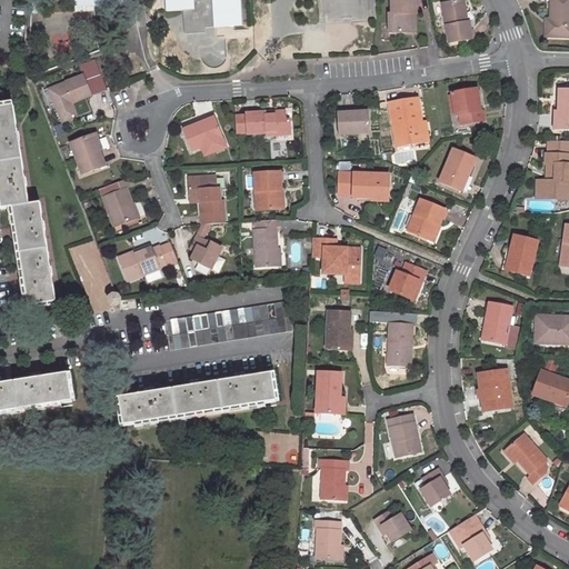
[(167,0),(168,10),(182,10),(193,9),(193,19),(212,18),(213,28),(233,26),(232,16),(238,16),(237,0),(167,0)]
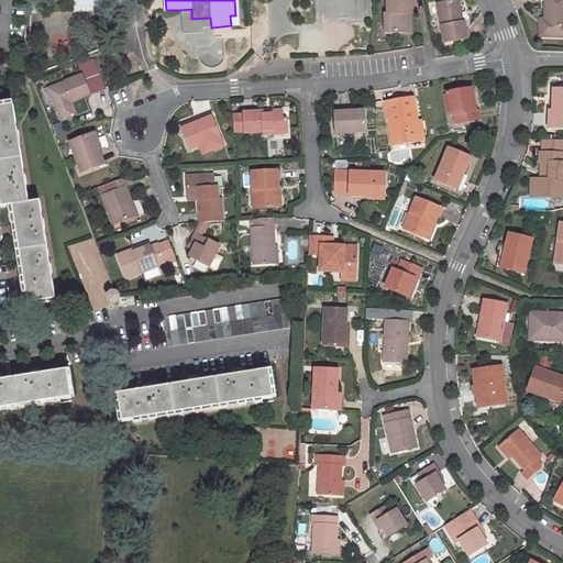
[(386,0),(387,13),(384,13),(385,34),(406,33),(405,13),(410,12),(409,0),(386,0)]
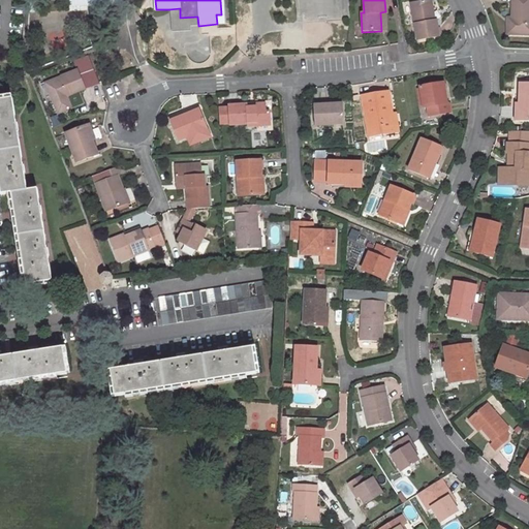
[(431,21),(427,0),(423,0),(409,2),(416,40),(438,36),(435,20),(431,21)]
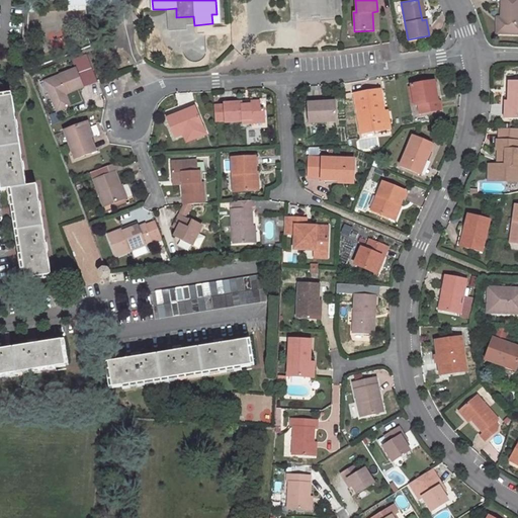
[(517,0),(500,0),(501,16),(500,33),(517,32),(517,0)]
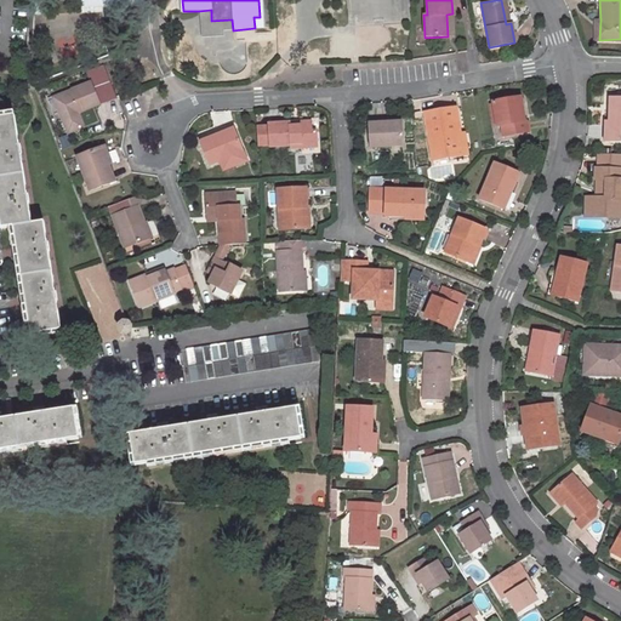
[(211,10),(199,11),(201,32),(233,30),(232,20),(211,21),(211,10)]
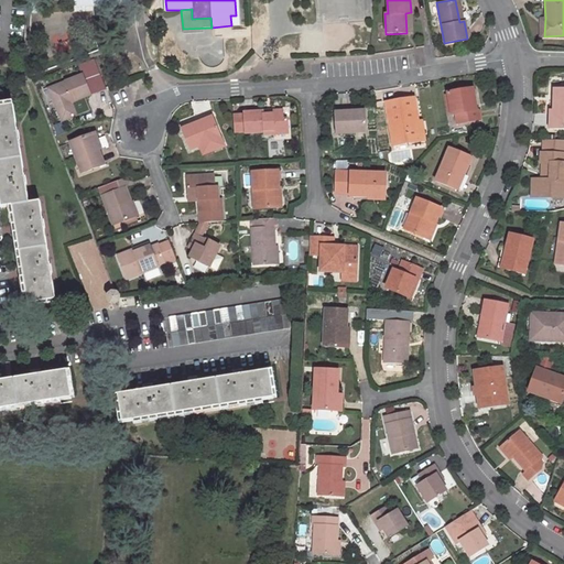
[(71,102),(90,95),(87,86),(82,75),(47,89),(47,90),(52,100),(61,121),(76,116),(71,102)]
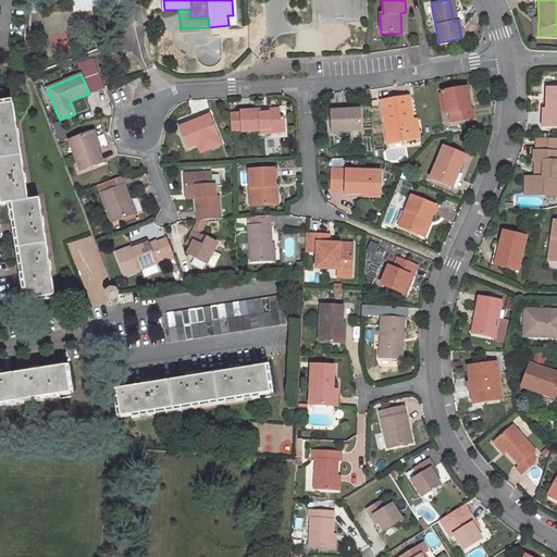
[(461,86),(440,89),(444,111),(448,110),(449,120),(472,116),(470,107),(466,107),(461,86)]
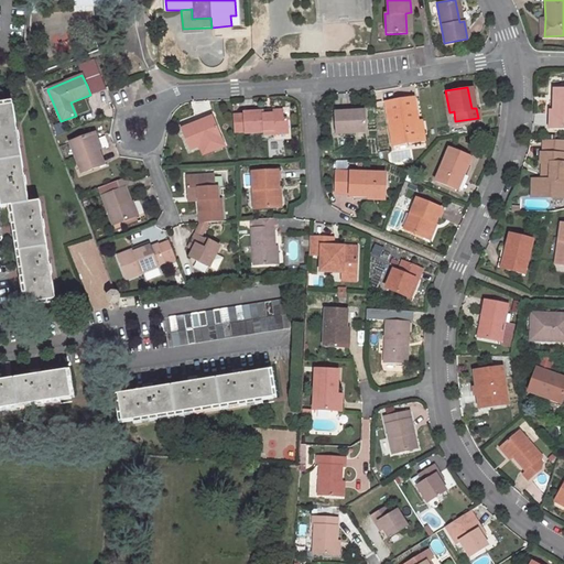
[(552,101),(552,111),(556,111),(555,129),(563,129),(563,89),(553,89),(552,101)]
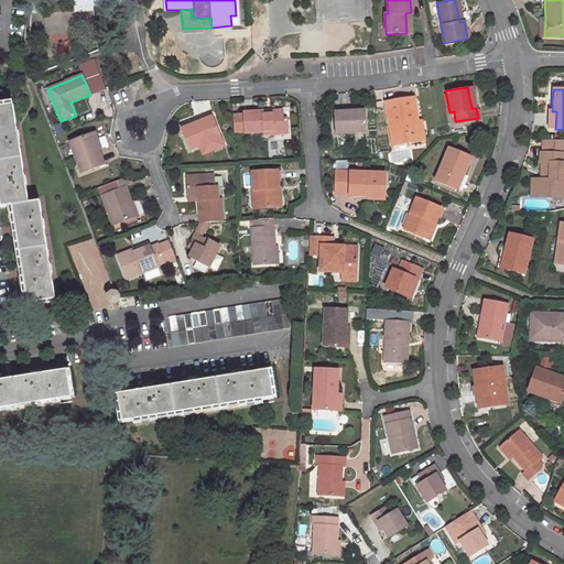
[(413,98),(386,102),(393,144),(420,140),(416,121),(413,98)]
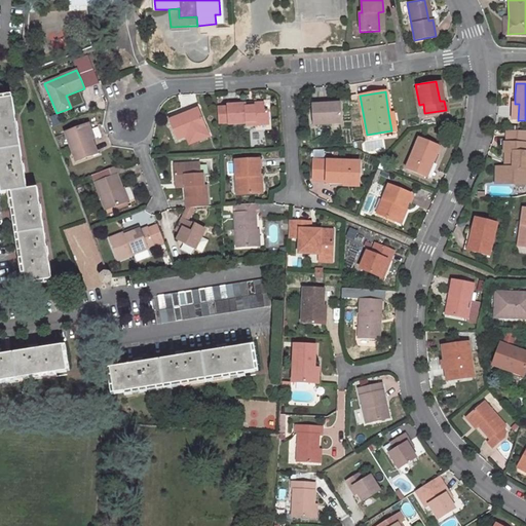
[(11,98),(0,99),(0,189),(1,193),(10,192),(26,284),(50,279),(36,188),(26,189),(11,98)]
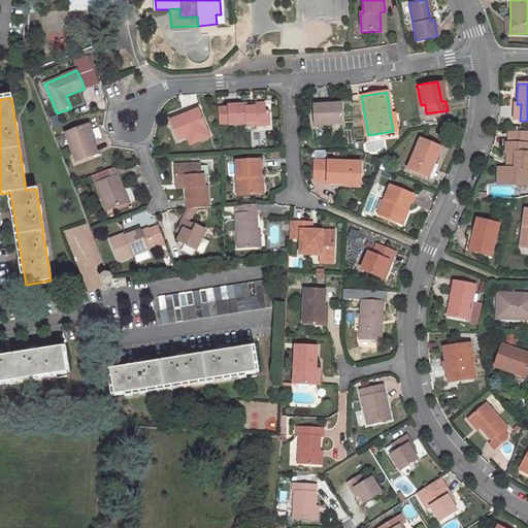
[(254,105),(246,106),(245,103),(244,103),(227,104),(227,106),(229,121),(229,124),(246,123),(246,125),(256,124),(256,120),(268,120),(267,109),(264,110),(264,101),(254,102),(253,102),(254,105)]
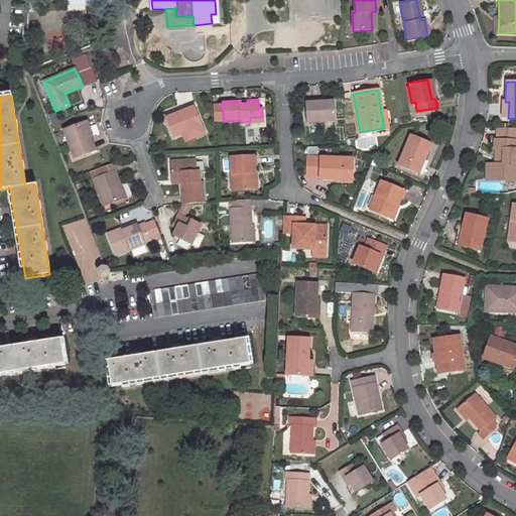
[(333,100),(316,101),(306,102),(307,121),(334,120),(333,100)]
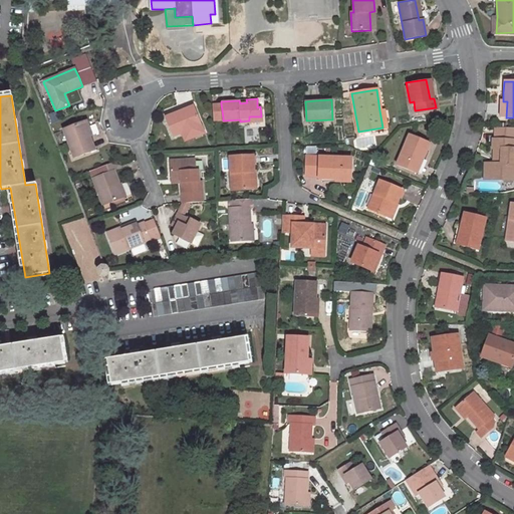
[(185,111),(194,107),(192,104),(192,102),(183,106),(185,111)]
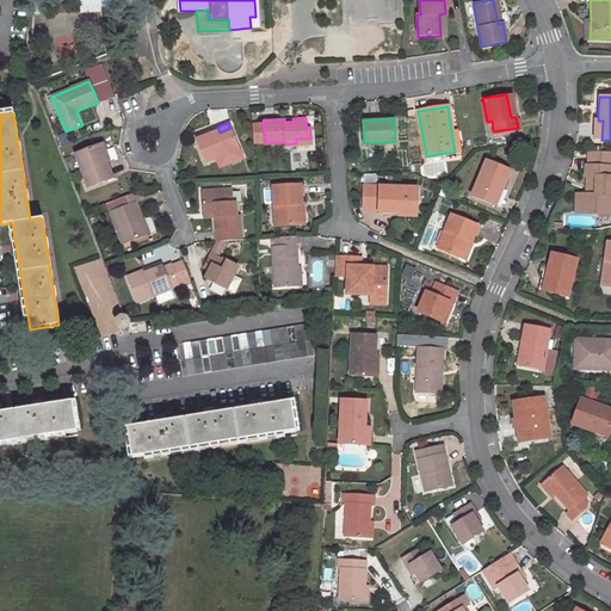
[(263,123),(253,123),(254,141),(265,140),(263,123)]
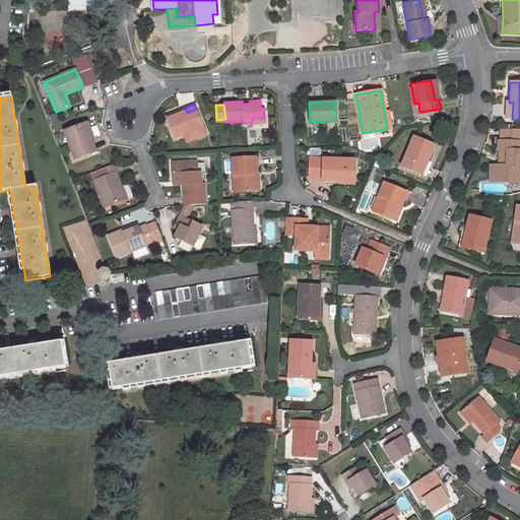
[(187,113),(185,108),(181,110),(181,111),(167,117),(176,136),(184,133),(186,139),(194,136),(195,138),(206,133),(196,109),(187,113)]
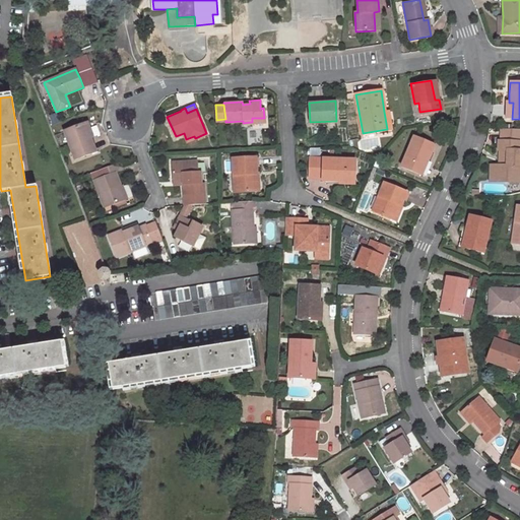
[(429,115),(415,117),(416,124),(430,122),(429,115)]
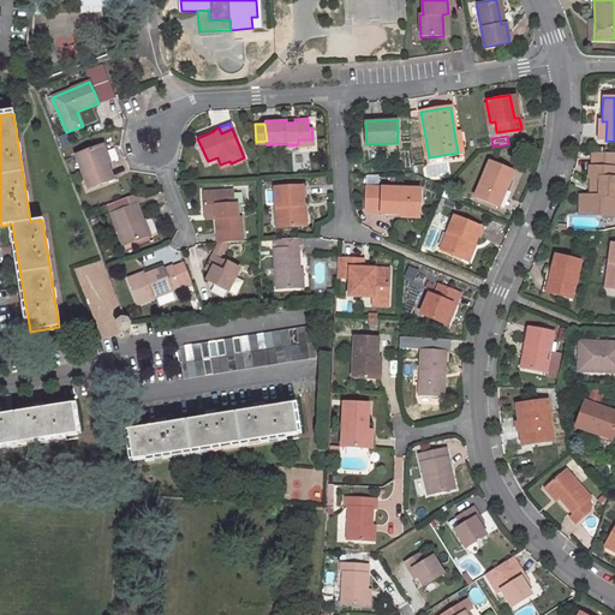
[(111,161),(105,144),(97,147),(103,163),(107,162),(111,161)]
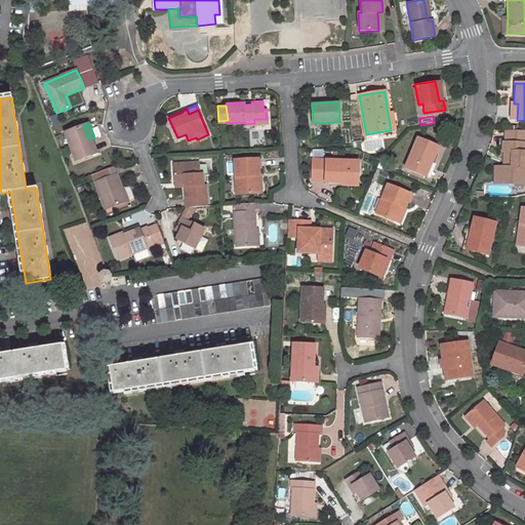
[(88,139),(83,125),(65,132),(75,161),(96,153),(91,138),(88,139)]
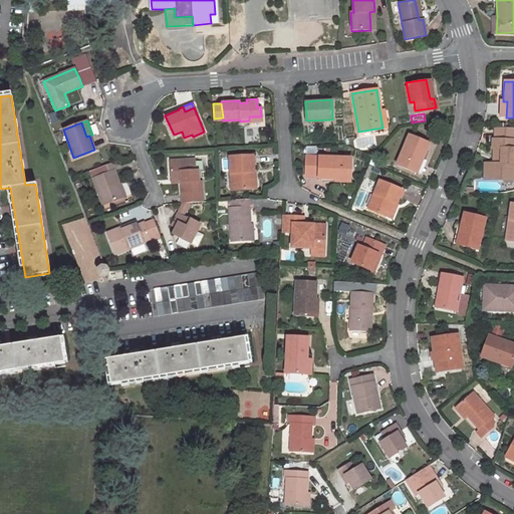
[(513,164),(513,126),(496,126),(496,139),(493,139),(492,149),(495,149),(494,163),(487,163),(486,178),(507,179),(508,164),(513,164)]
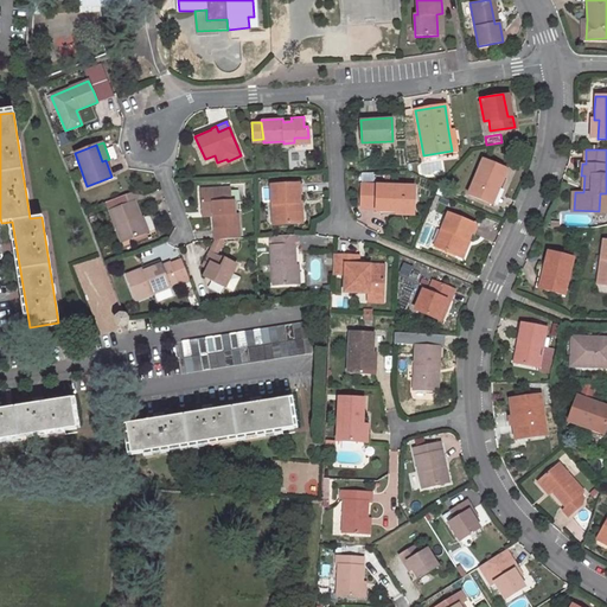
[(483,158),(468,193),(489,202),(496,185),(498,186),(506,167),(483,158)]
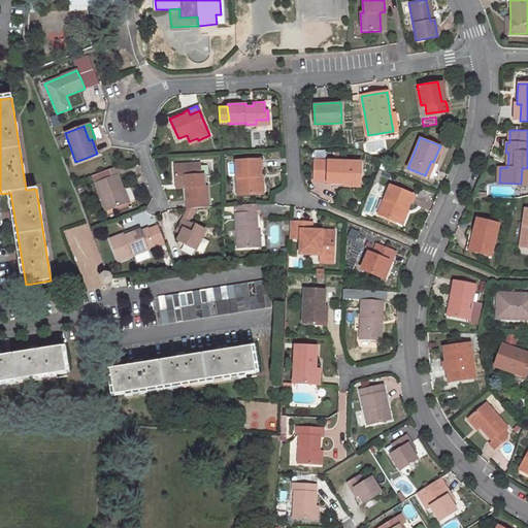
[(258,174),(257,159),(235,160),(237,194),(261,193),(260,174),(258,174)]
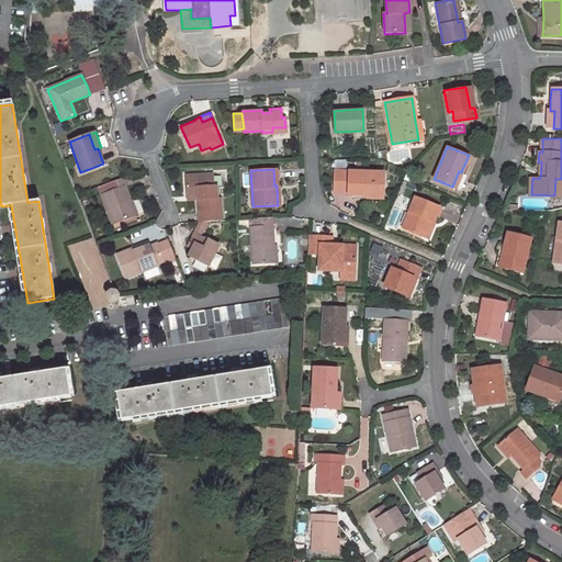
[(384,171),(348,170),(334,170),(334,191),(348,192),(348,194),(367,195),(367,192),(383,192),(384,171)]
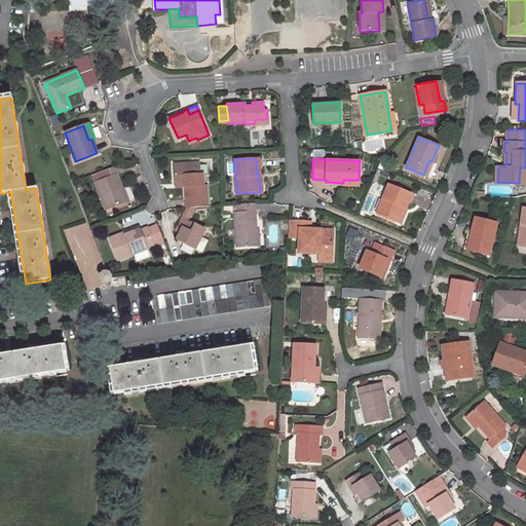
[(429,160),(423,175),(428,177),(435,162),(431,161),(429,160)]
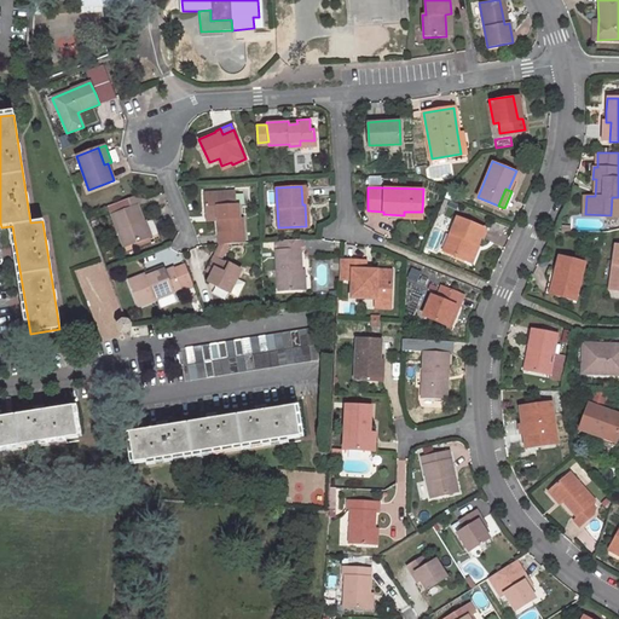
[(218,219),(220,243),(244,242),(242,217),(239,217),(238,204),(236,204),(235,191),(204,194),(207,215),(218,214),(218,219)]
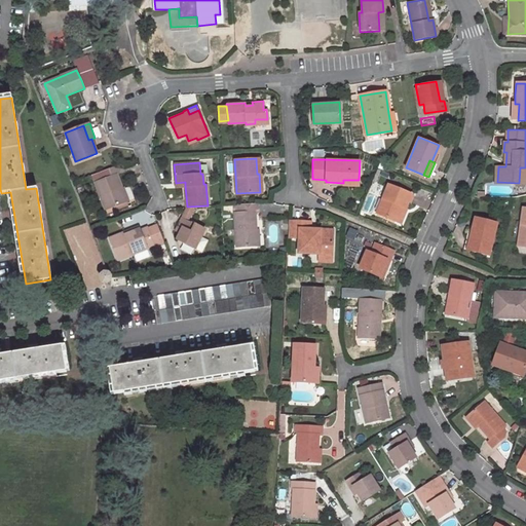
[(125,201),(115,174),(118,173),(115,165),(100,172),(103,179),(95,182),(105,210),(125,201)]
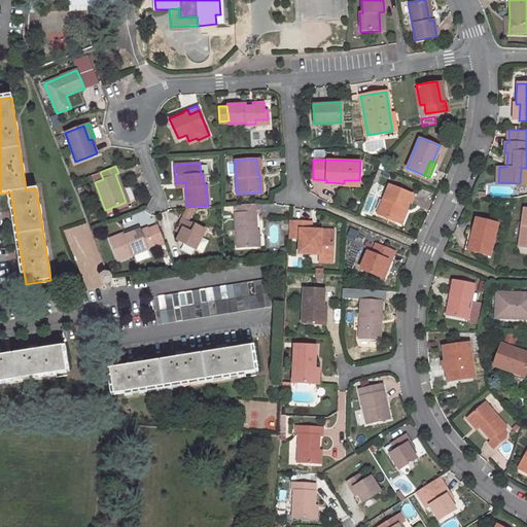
[(389,184),(377,213),(397,222),(403,208),(406,209),(412,195),(389,184)]
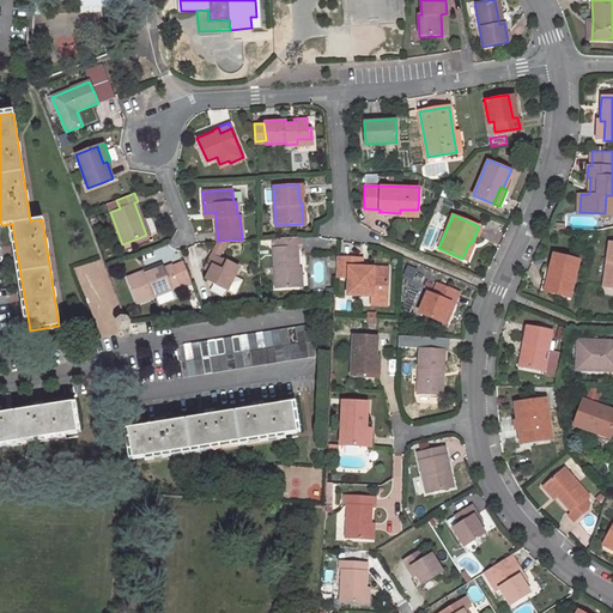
[(299,284),(297,244),(301,244),(299,236),(277,237),(278,247),(274,247),(277,286),(299,284)]
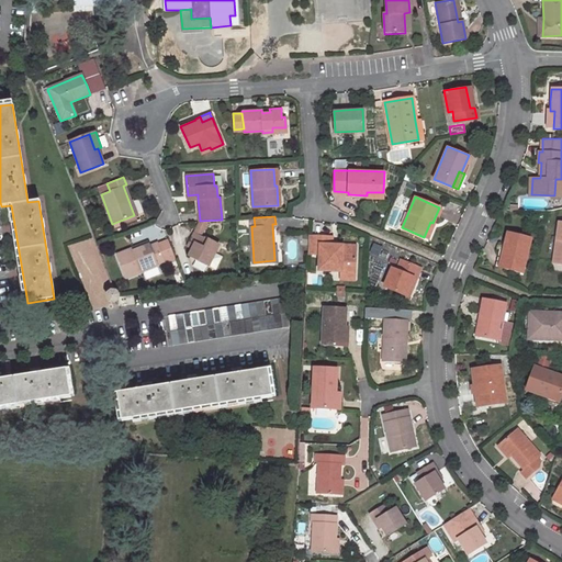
[(428,239),(435,223),(433,223),(430,222),(424,237),(428,239)]
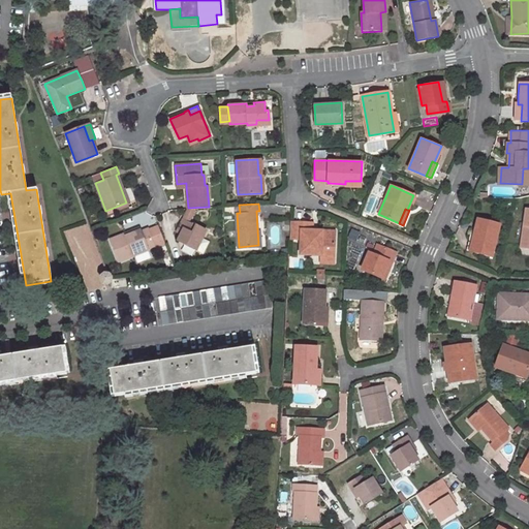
[(206,229),(188,220),(182,218),(179,225),(184,228),(183,229),(181,235),(178,241),(195,250),(196,248),(201,239),(206,229)]
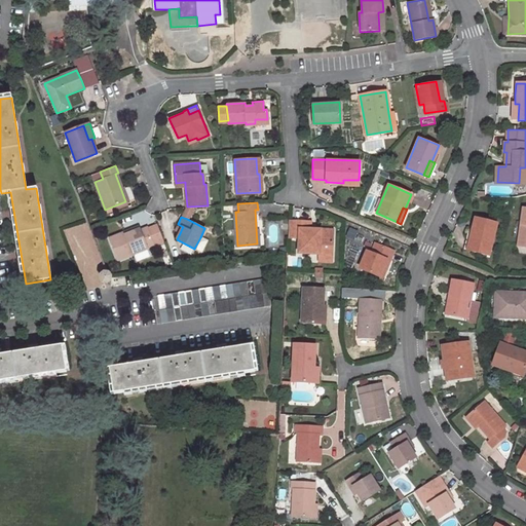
[(476,217),(472,234),(474,235),(470,250),(489,255),(498,223),(476,217)]
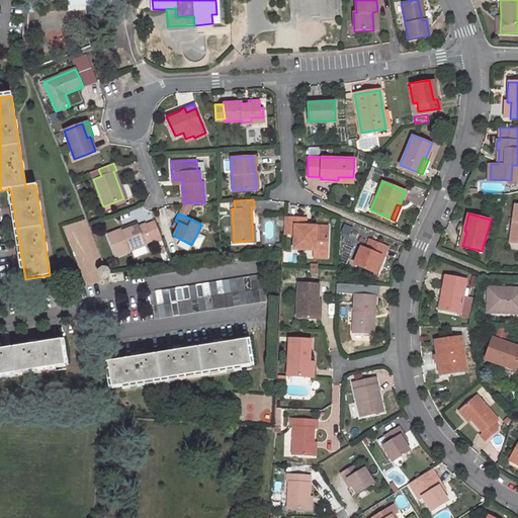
[(305,218),(284,216),(283,234),(294,234),(293,248),(315,249),(325,250),(327,229),(305,228),(305,223),(305,218)]
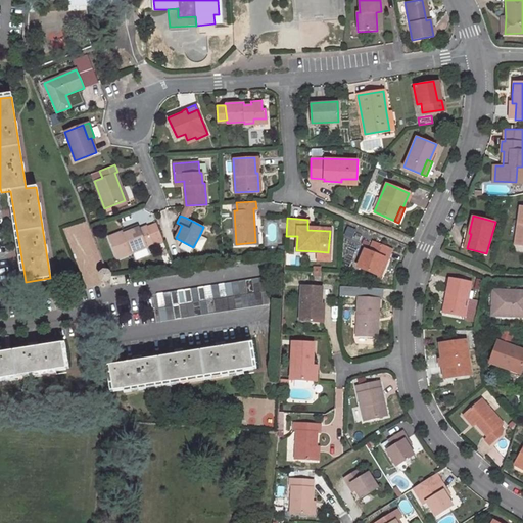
[(162,239),(156,223),(147,227),(153,243),(162,239)]
